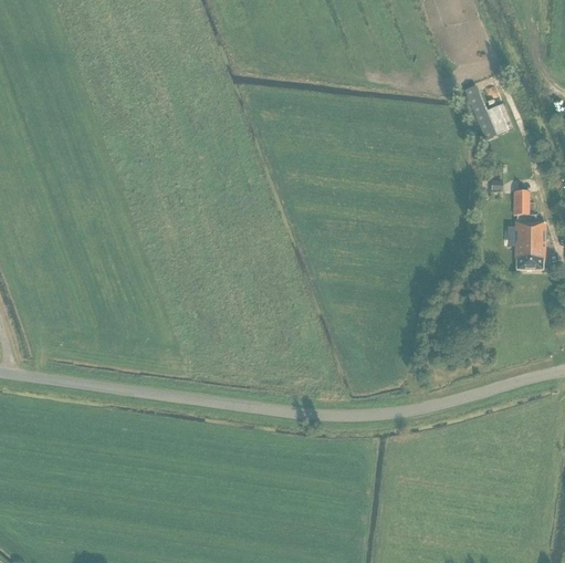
[(471,86),(463,90),(484,138),(492,136),(471,86)]
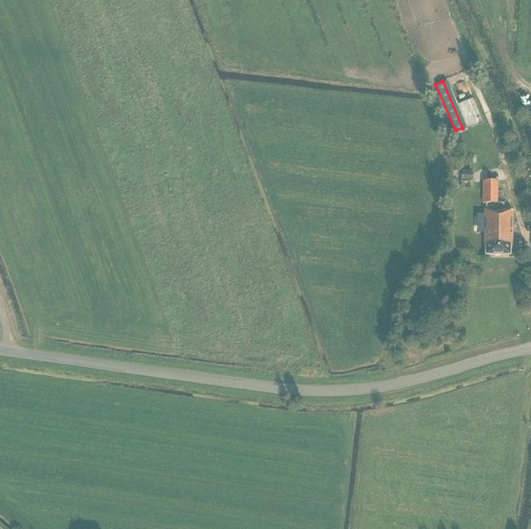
[(469,98),(478,121),(482,118),(473,96),(469,98)]
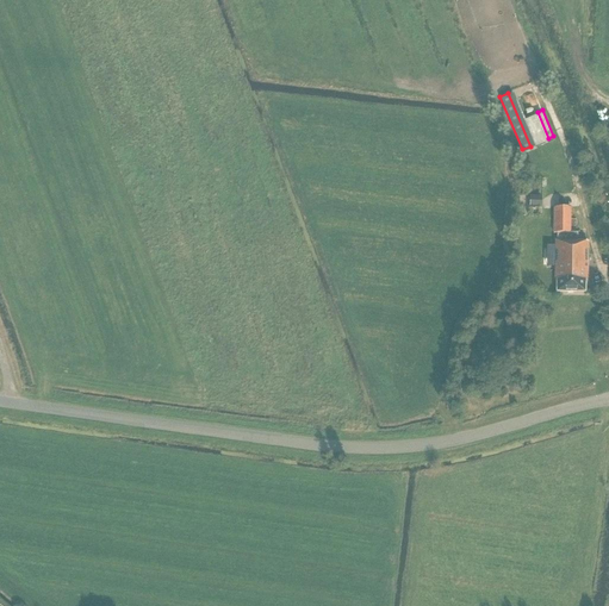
[(541,204),(541,192),(530,191),(529,205),(526,205),(526,213),(539,213),(539,205),(541,204)]
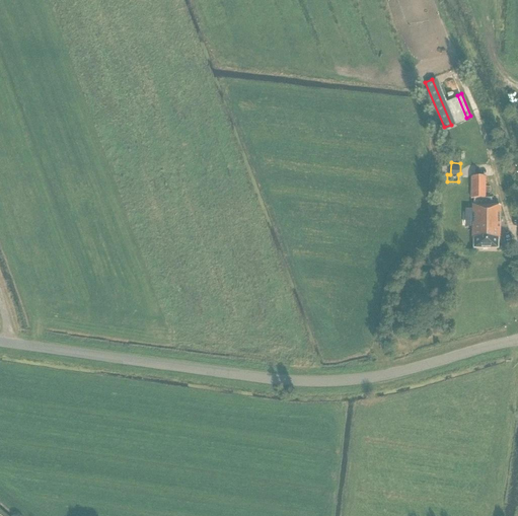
[(500,235),(501,203),(492,203),(492,196),(486,196),(486,173),(471,173),(470,196),(474,196),(474,202),(472,202),(472,234),(474,234),(474,245),(498,245),(499,235),(500,235)]
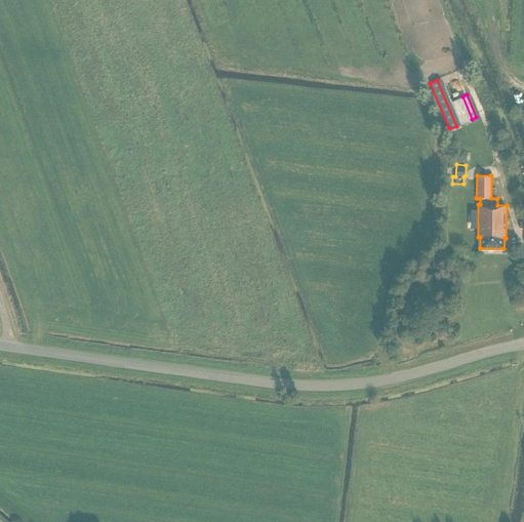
[(523,197),(515,199),(518,214),(523,212),(523,197)]
